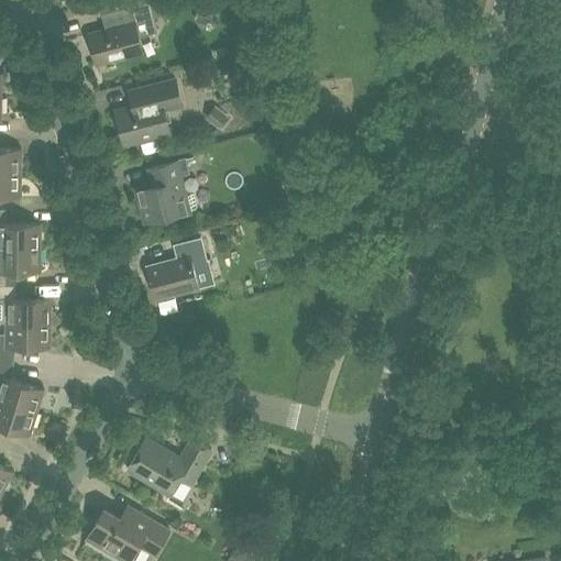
[(151,20),(150,20),(146,4),(121,11),(124,26),(87,36),(95,66),(140,55),(136,42),(155,36),(151,20)]
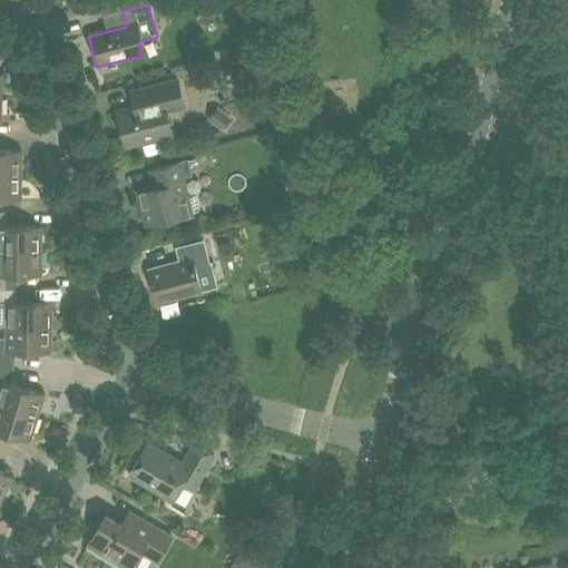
[(131,110),(115,114),(124,149),(140,146),(144,158),(162,154),(158,140),(170,138),(167,125),(164,115),(164,114),(163,108),(176,104),(172,84),(138,92),(143,107),(131,110)]
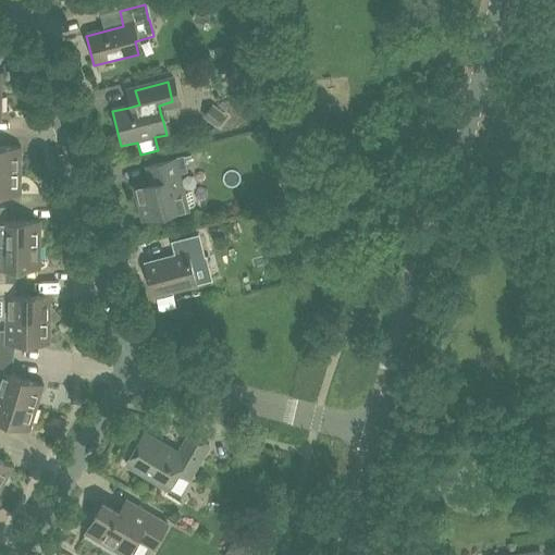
[(0,172),(19,173),(19,149),(0,148),(0,172)]
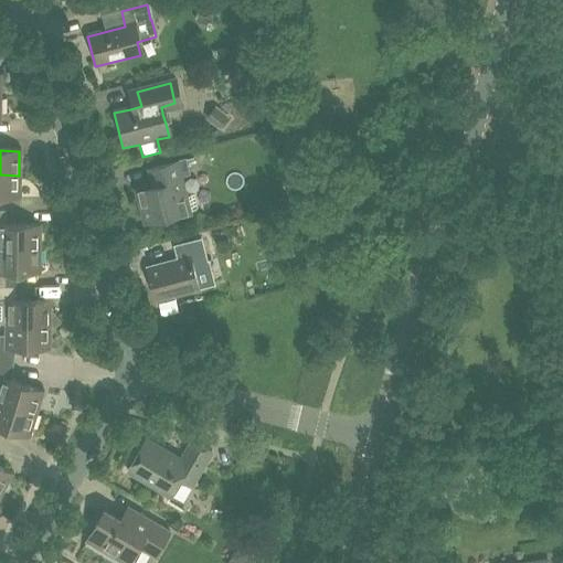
[(195,212),(192,197),(184,199),(179,178),(187,176),(183,161),(147,171),(150,186),(148,190),(135,193),(144,225),(195,212)]
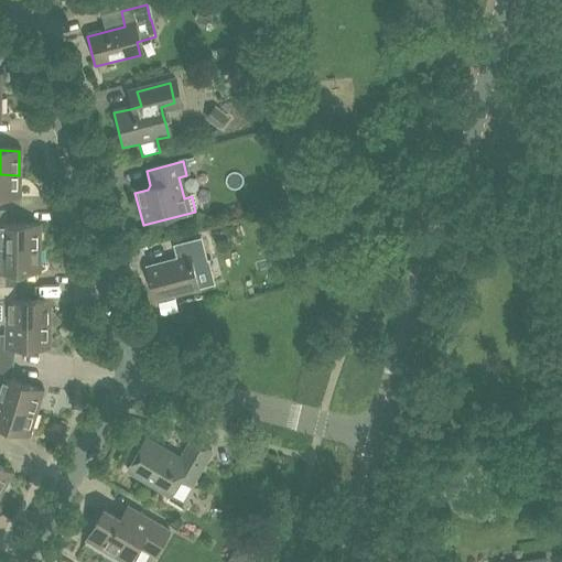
[(19,175),(0,174),(0,200),(19,200),(19,175)]
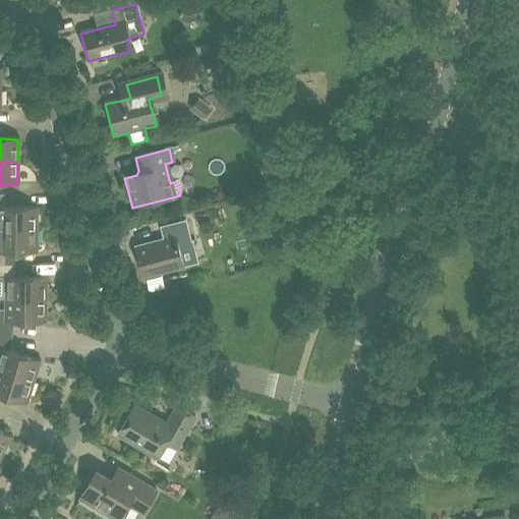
[(0,230),(36,231),(36,209),(4,209),(4,196),(0,195),(0,230)]
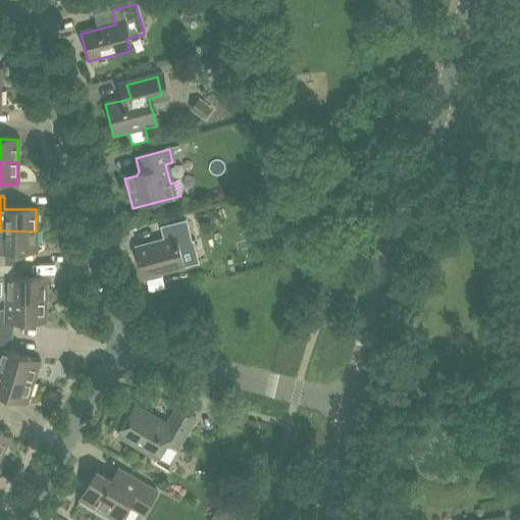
[(189,243),(184,223),(160,229),(163,241),(135,249),(143,279),(182,268),(175,246),(189,243)]
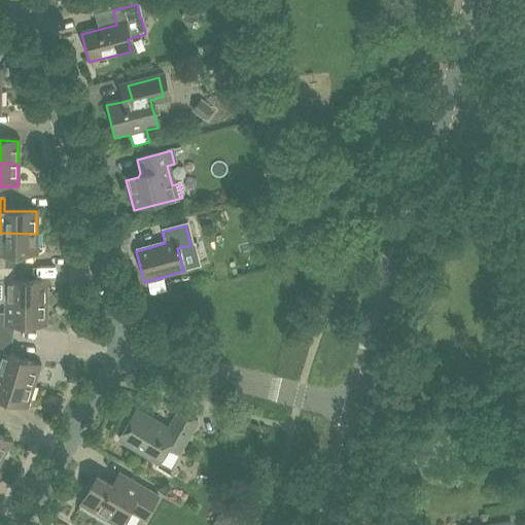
[(0,268),(4,269),(4,256),(36,256),(36,234),(0,233),(0,268)]
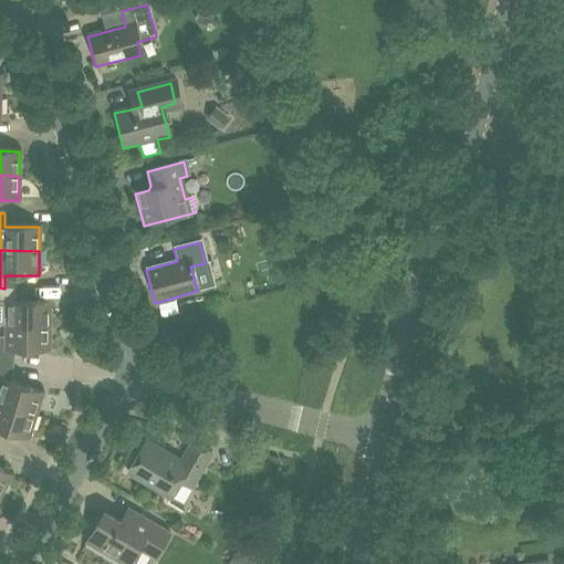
[(14,289),(4,289),(0,288),(0,326),(3,326),(49,327),(50,302),(14,302),(14,289)]
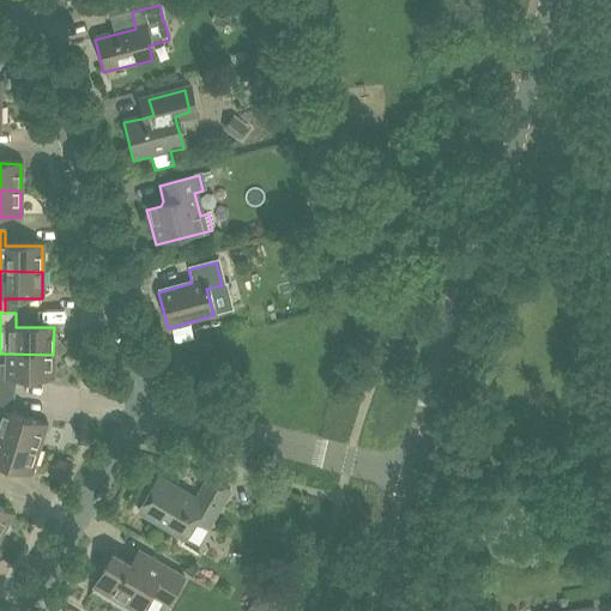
[(53,381),(53,355),(4,354),(4,366),(0,366),(0,394),(13,398),(16,381),(53,381)]
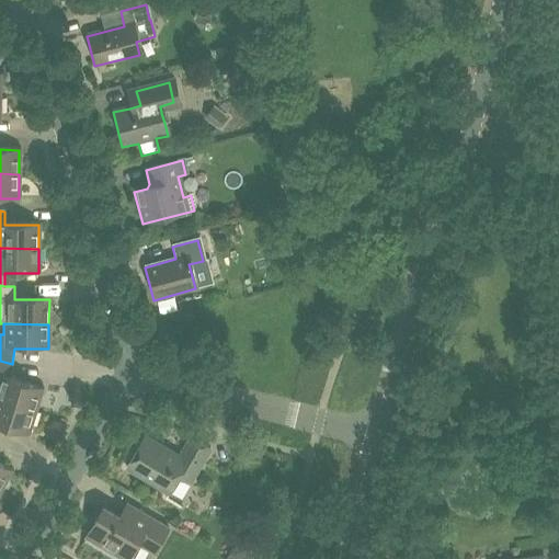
[(9,379),(12,364),(0,361),(0,401),(35,413),(42,389),(9,379)]
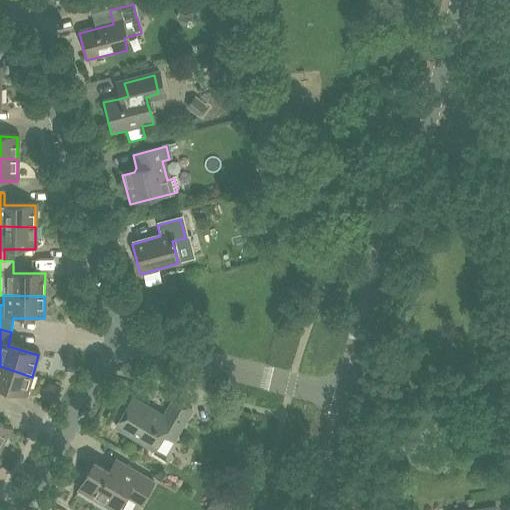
[(0,390),(25,398),(32,377),(0,366),(0,390)]
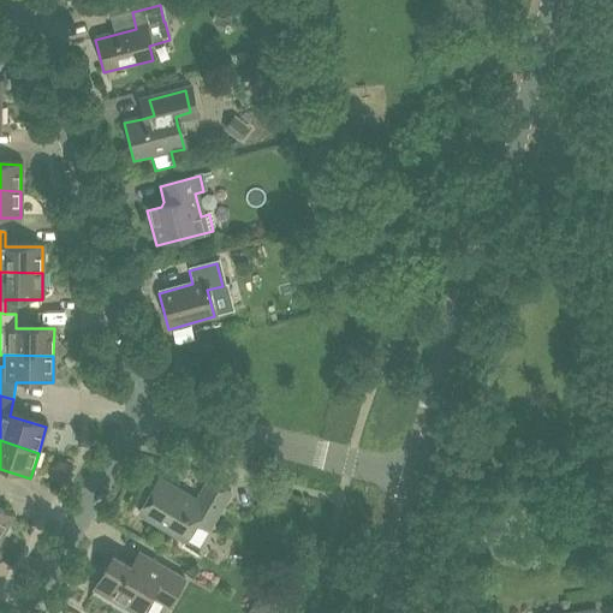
[(77,462),(78,446),(61,445),(60,460),(77,462)]
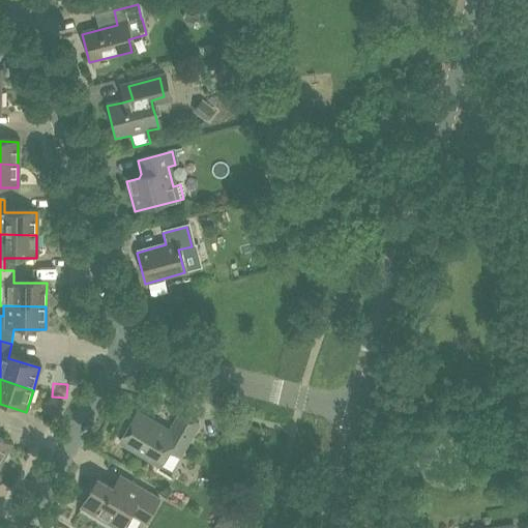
[(178,458),(197,426),(178,414),(168,433),(136,413),(118,443),(158,468),(168,451),(178,458)]
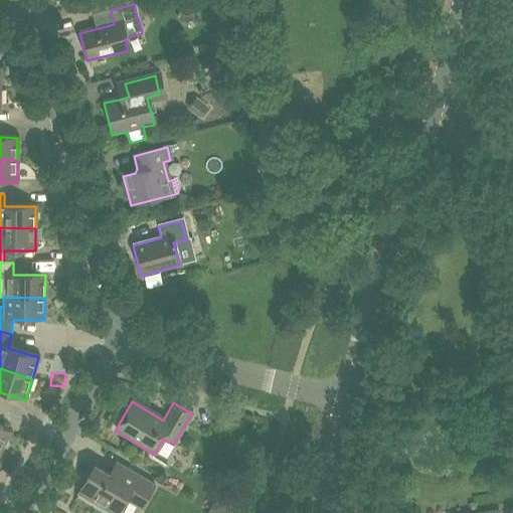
[(0,450),(11,433),(0,425),(0,450)]
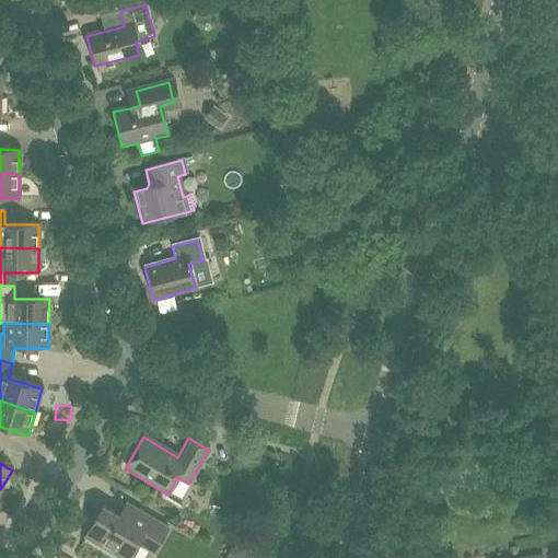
[(152,553),(166,529),(135,510),(128,522),(102,508),(84,537),(118,557),(127,557),(137,544),(152,553)]
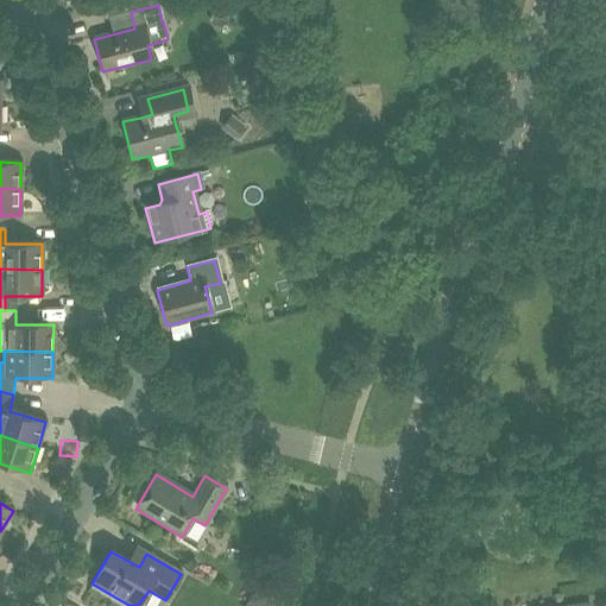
[(253,592),(246,603),(252,605),(271,605),(273,603),(253,592)]
